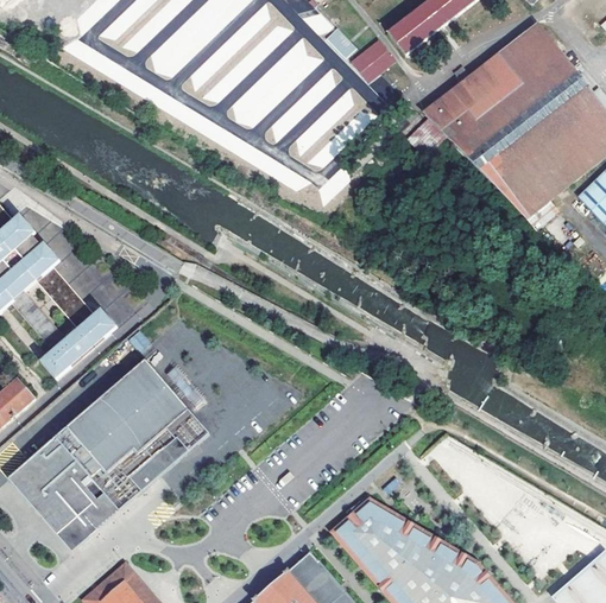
[(427,0),(387,31),(406,56),(474,0),(526,0),(530,4),(534,0),(427,0)]
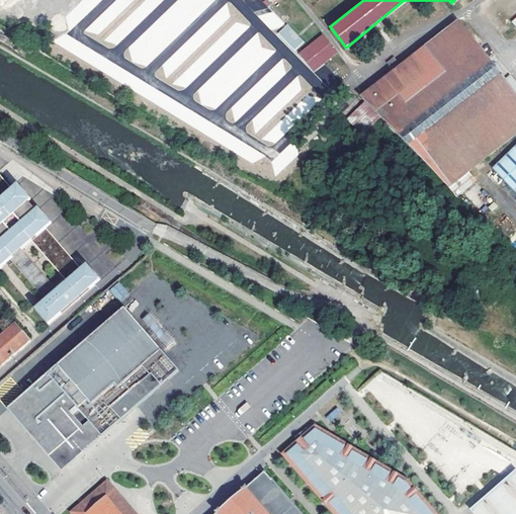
[(267,4),(258,15),(273,28),(282,18),(267,4)]
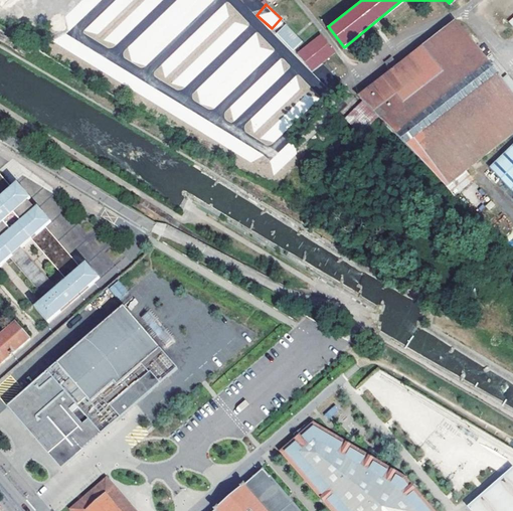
[(390,68),(357,95),(376,114),(443,184),(512,130),(512,93),(455,18),(396,63),(389,54),(383,59),(390,68)]
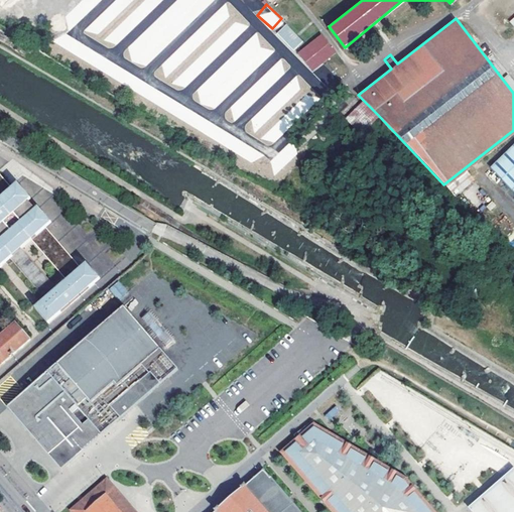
[(284,21),(275,30),(291,47),(300,38),(284,21)]
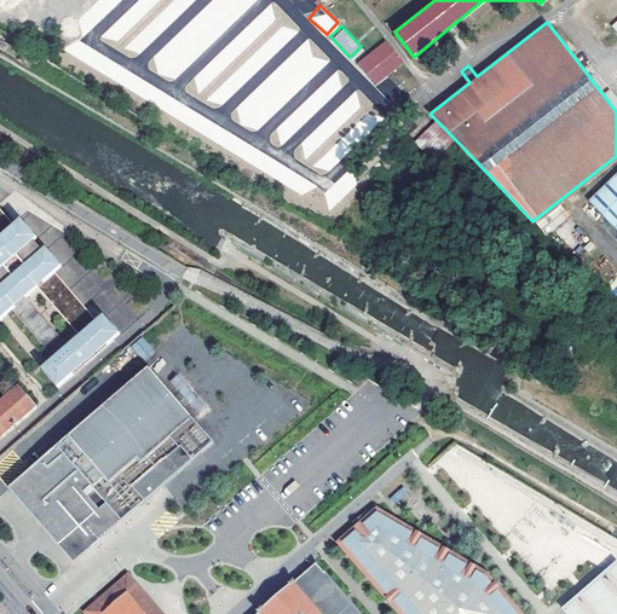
[(384,38),(356,59),(373,81),(402,59),(384,38)]
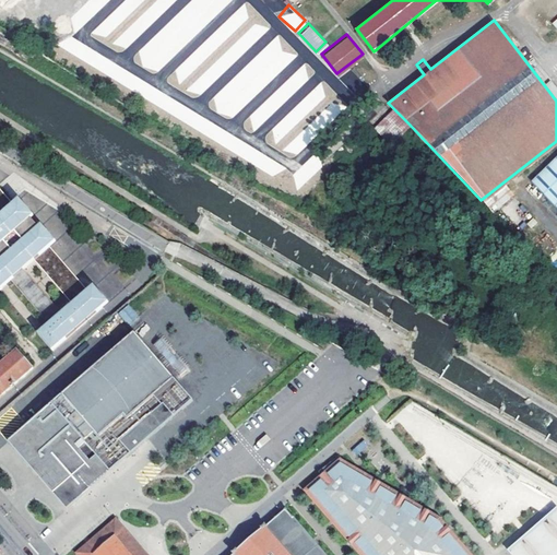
[(304,58),(238,119),(248,130),(313,69),(304,58)]
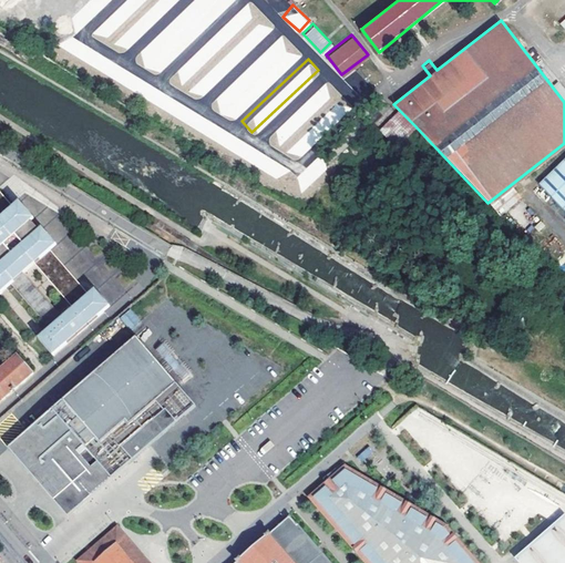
[(125,82),(130,70),(122,67),(119,73),(121,74),(119,80),(125,82)]
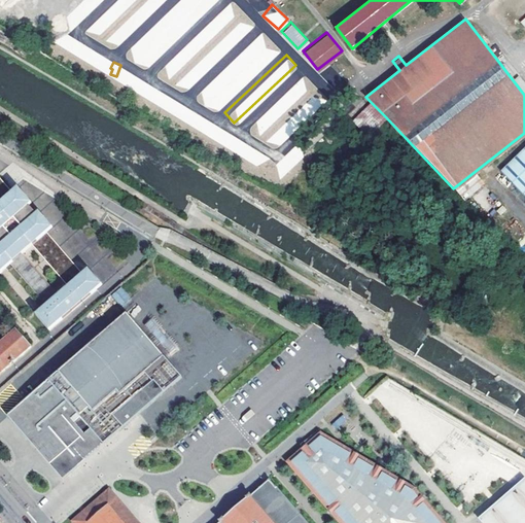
[(293,112),(302,119),(320,99),(311,91),(293,112)]
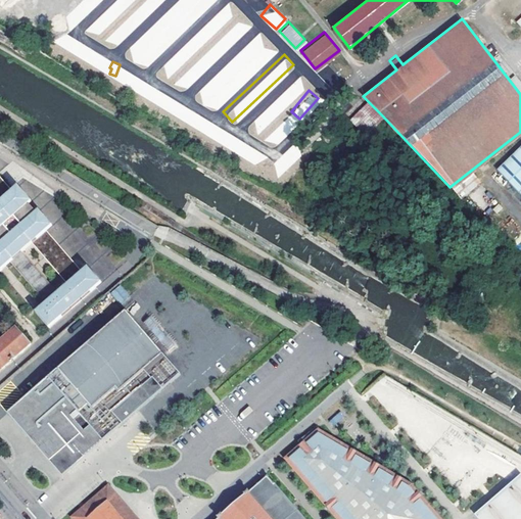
[(520,143),(494,168),(520,195),(520,143)]
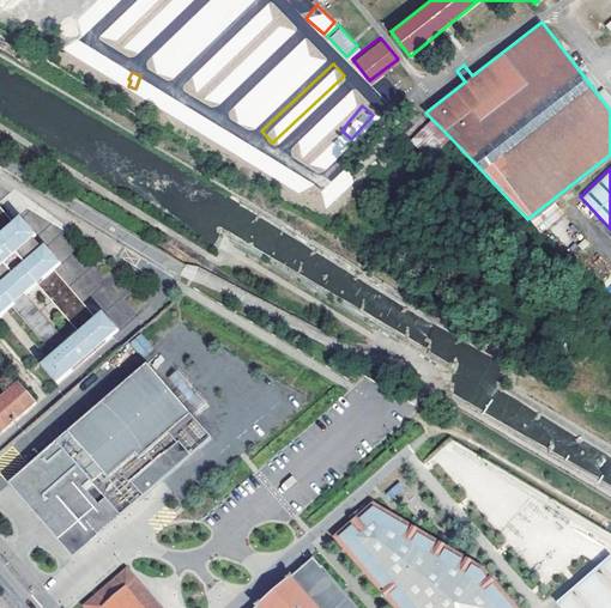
[(40,362),(55,380),(110,333),(32,243),(12,220),(0,206),(0,298),(6,305),(48,353),(40,362)]
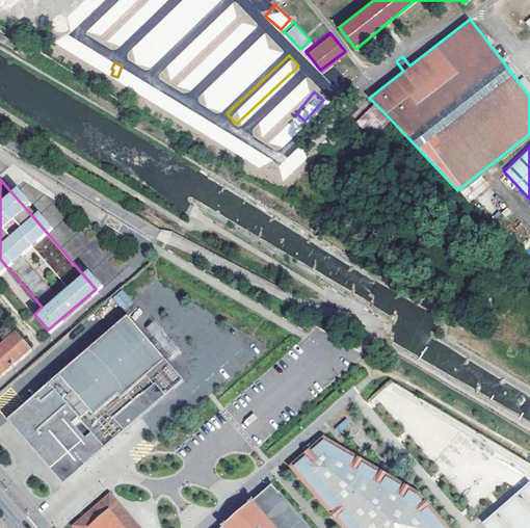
[(123,308),(132,298),(120,285),(110,294),(123,308)]
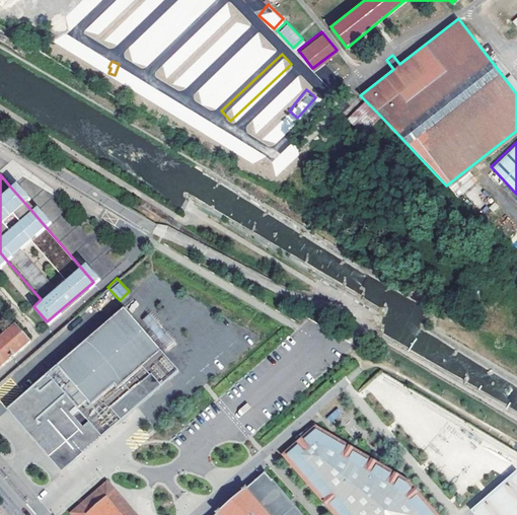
[(18,395),(6,407),(33,439),(38,444),(61,469),(156,387),(177,369),(168,357),(123,305),(23,391),(21,388),(15,392),(18,395)]
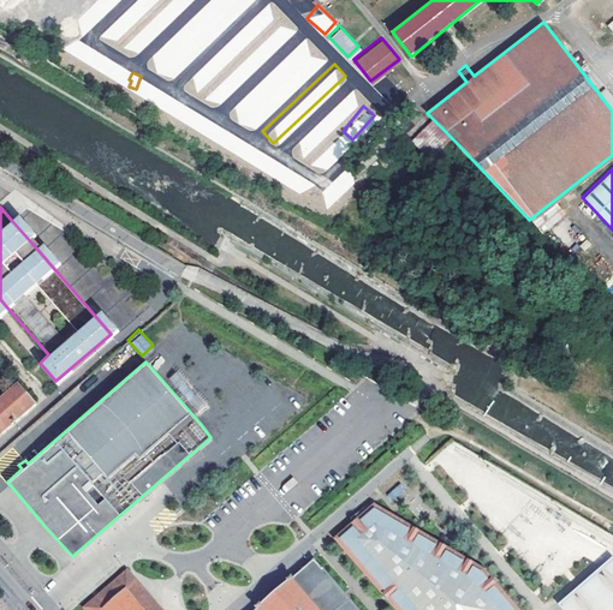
[(0,426),(34,399),(17,381),(0,395),(0,426)]
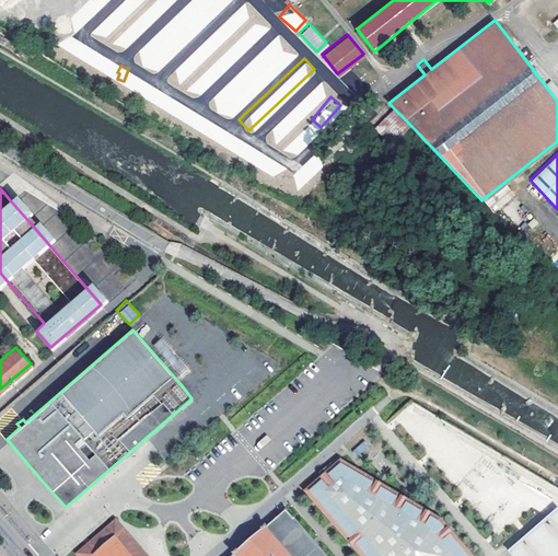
[(350,444),(355,452),(367,443),(362,437),(350,444)]
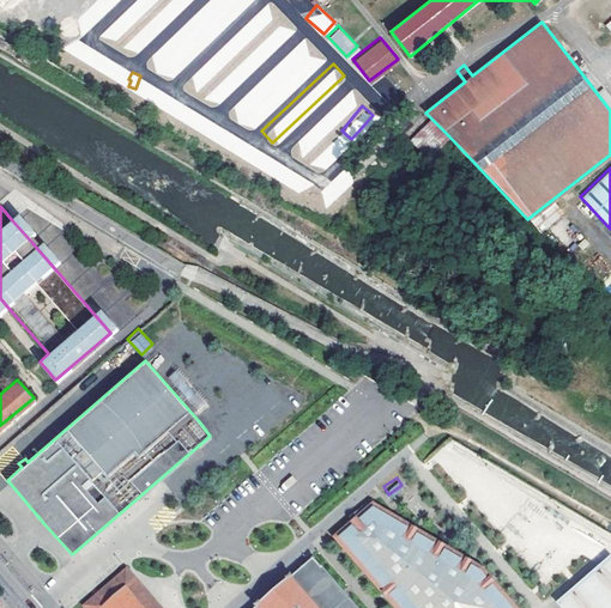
[(334,534),(367,571),(418,528),(371,500),(334,534)]
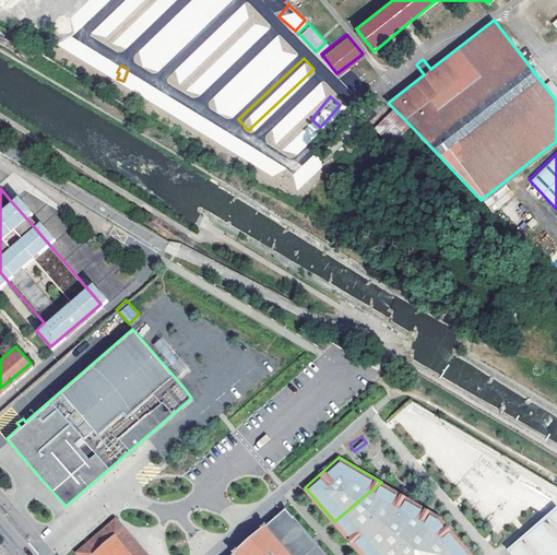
[(381,482),(334,521),(348,538),(364,554),(392,554),(439,516),(381,482)]
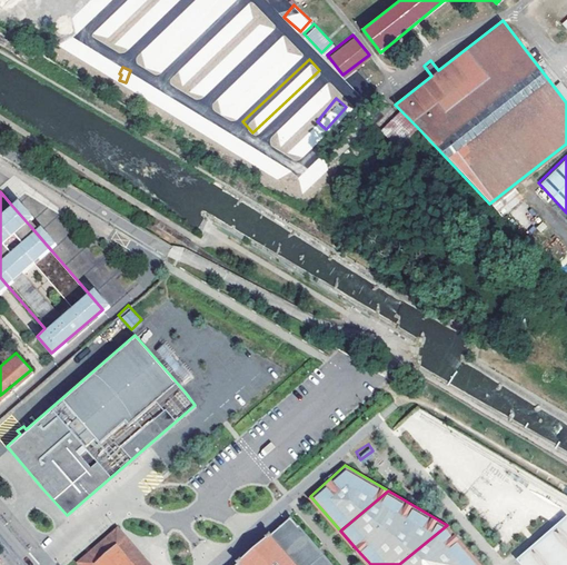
[(332,564),(289,514),(231,564),(332,564)]
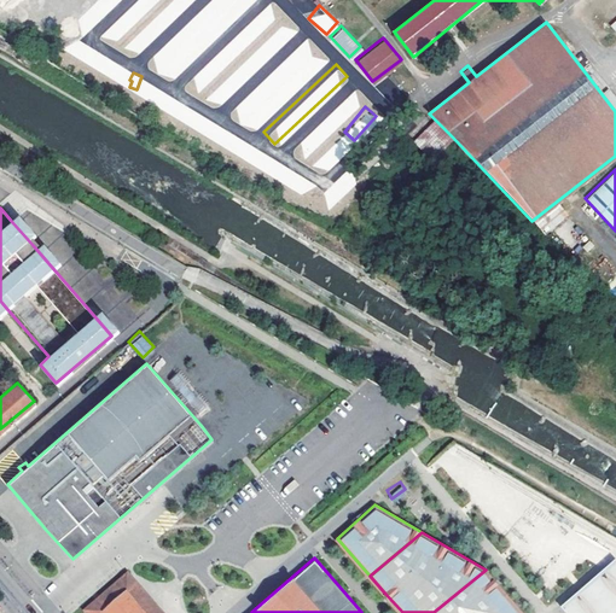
[(615,585),(615,561),(614,560),(602,570),(615,585)]
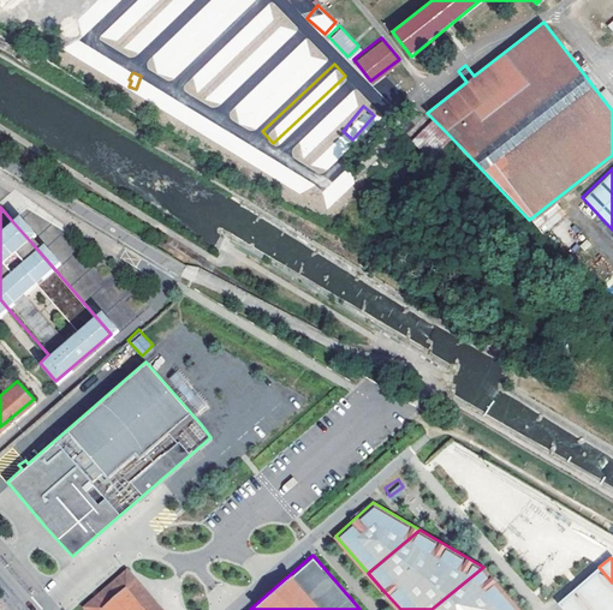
[(612,609),(612,582),(599,567),(597,566),(594,572),(587,584),(588,586),(563,608),(565,609),(612,609)]
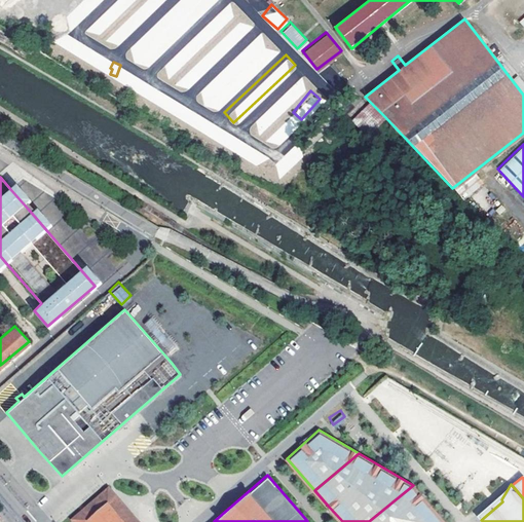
[(444,521),(413,485),(369,521),(444,521)]
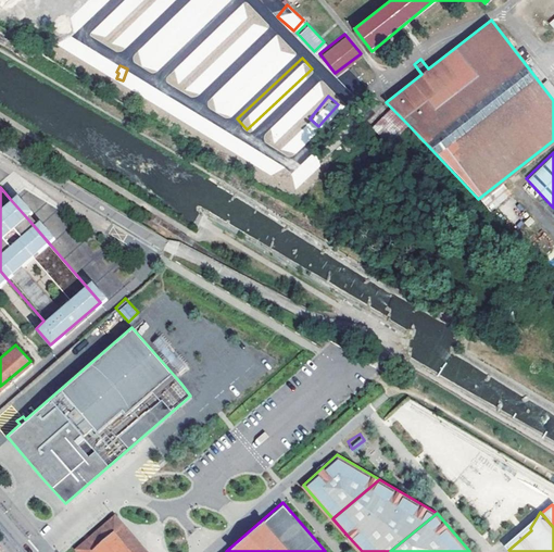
[(146,551),(114,514),(70,551),(146,551)]
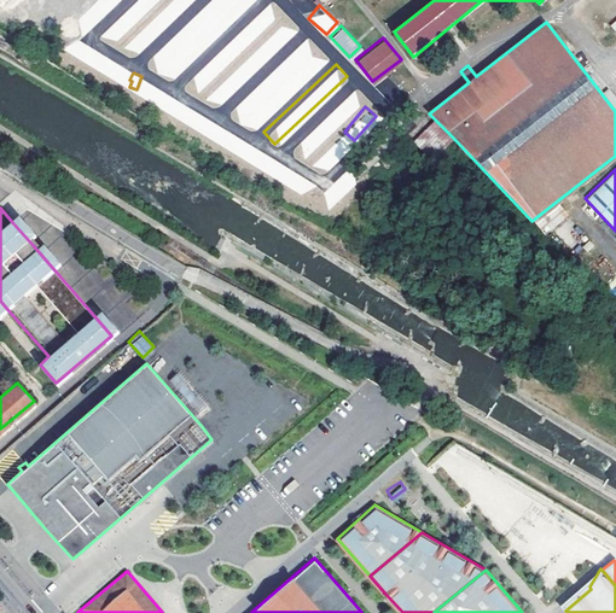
[(562,605),(565,611),(591,589),(590,587),(597,574),(562,605)]
